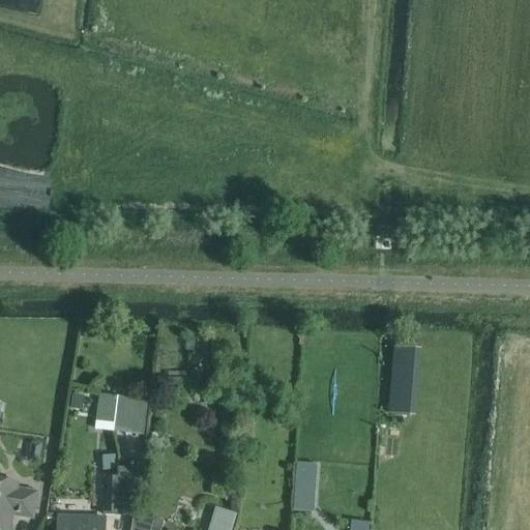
[(421,348),(404,348),(405,410),(413,409),(413,400),(423,400),(421,348)]
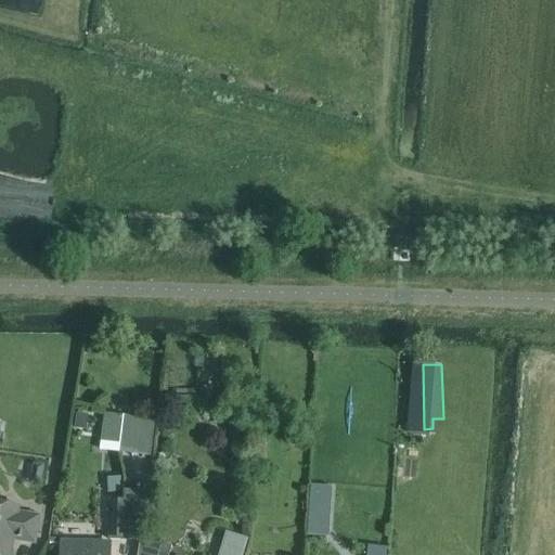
[(77,413),(75,426),(86,427),(88,414),(77,413)]
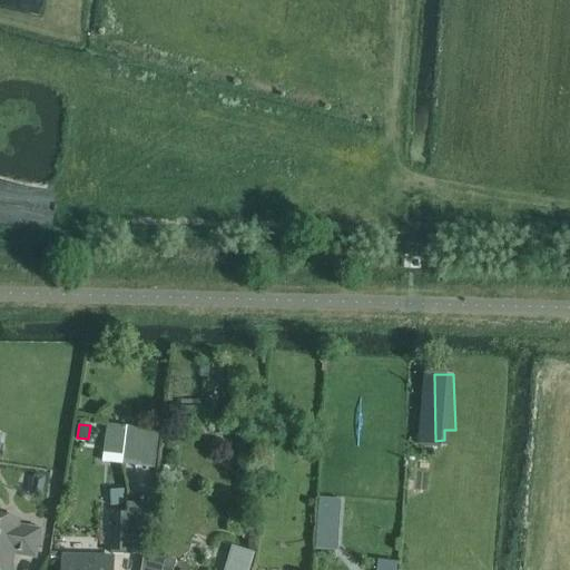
[(121,467),(153,471),(158,433),(107,426),(102,459),(121,462),(121,467)]
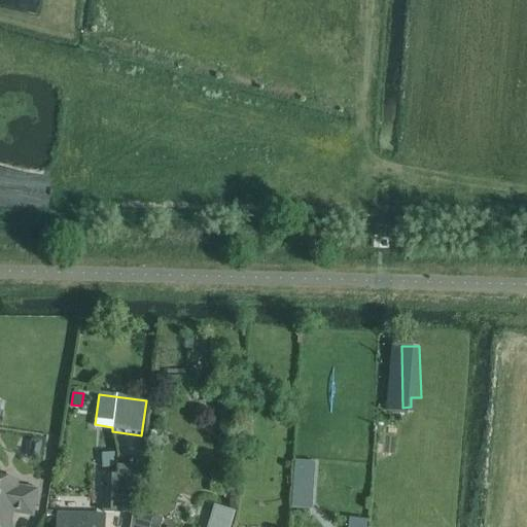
[(41,440),(33,438),(30,455),(38,456),(41,440)]
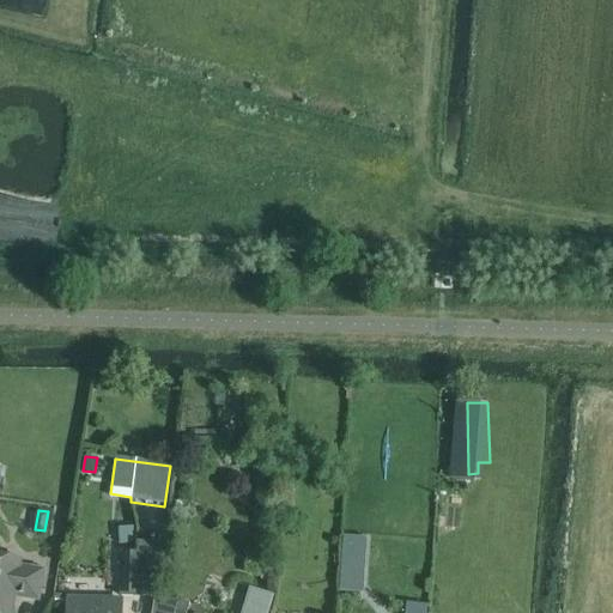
[(119,528),(120,545),(135,545),(134,527),(119,528)]
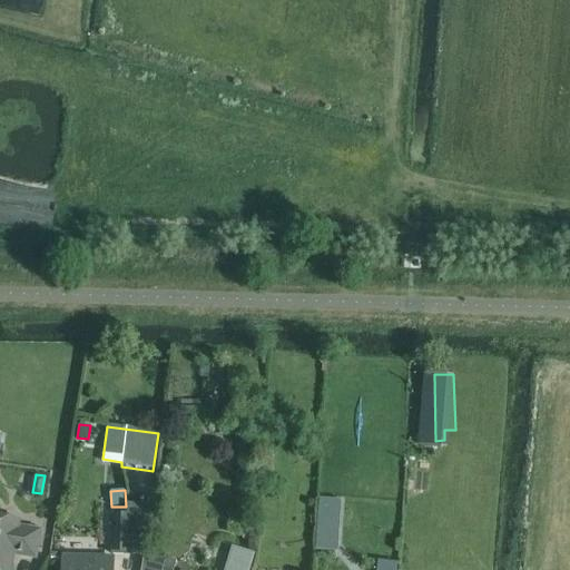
[(342,550),(344,498),(321,497),(320,549),(342,550)]
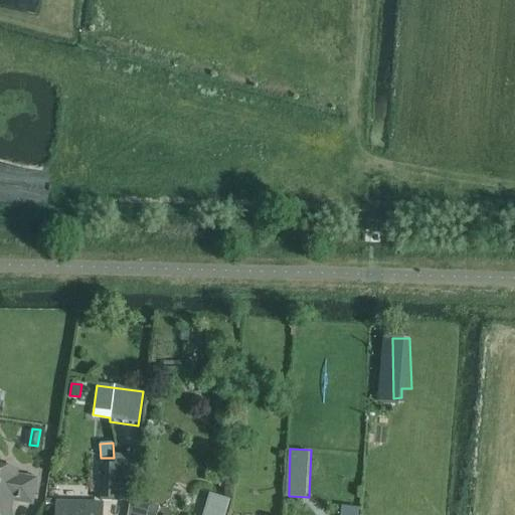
[(103,465),(102,501),(129,502),(135,461),(116,461),(116,465),(103,465)]
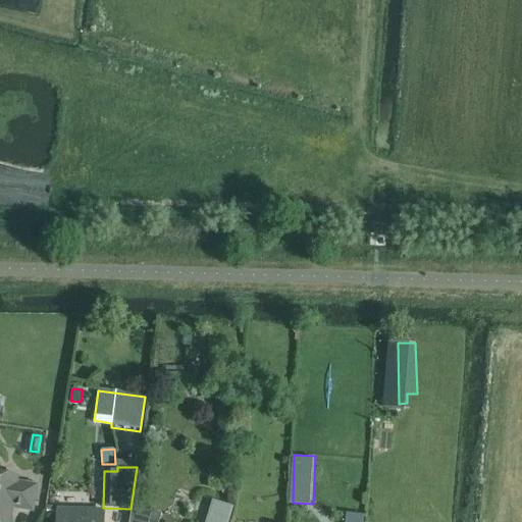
[(0,476),(0,521),(9,521),(12,508),(33,512),(37,487),(16,484),(17,479),(0,476)]
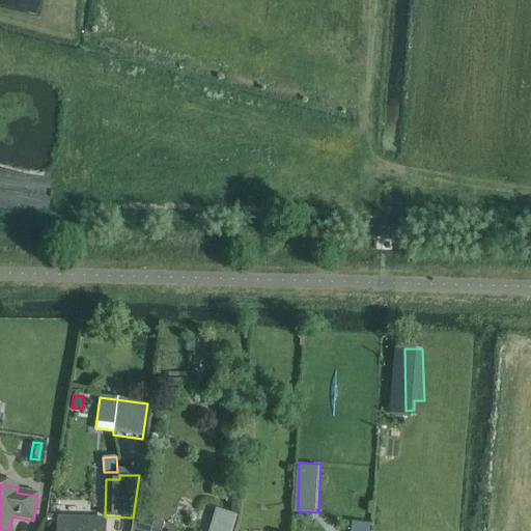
[(232,530),(238,515),(216,509),(208,530),(232,530)]
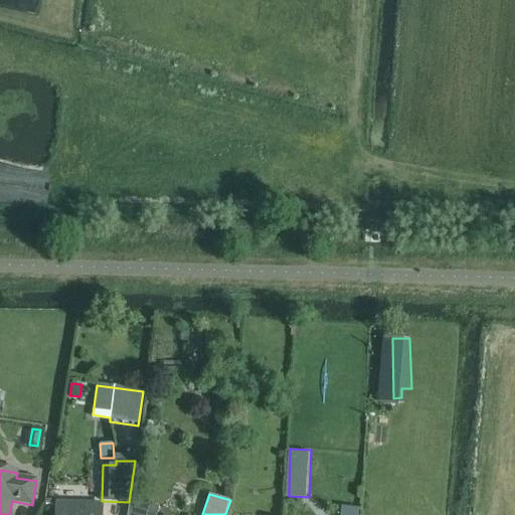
[(55,503),(54,514),(102,514),(103,505),(55,503)]
